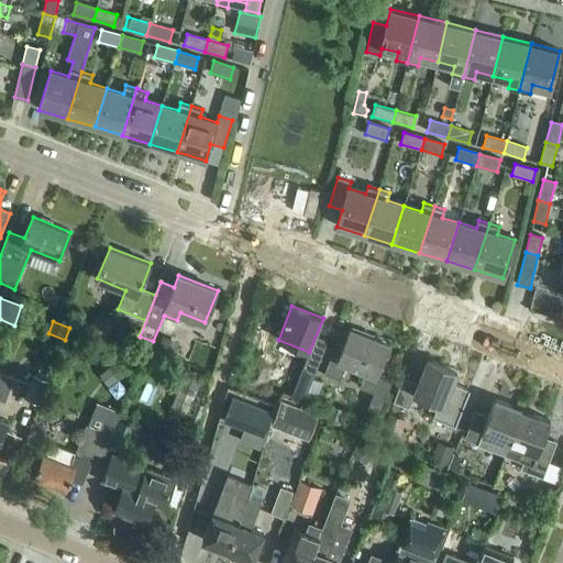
[(341,379),(346,365),(366,373),(361,388),(374,393),(368,407),(381,411),(393,382),(377,376),(389,344),(351,329),(338,360),(331,356),(324,373),(341,379)]
